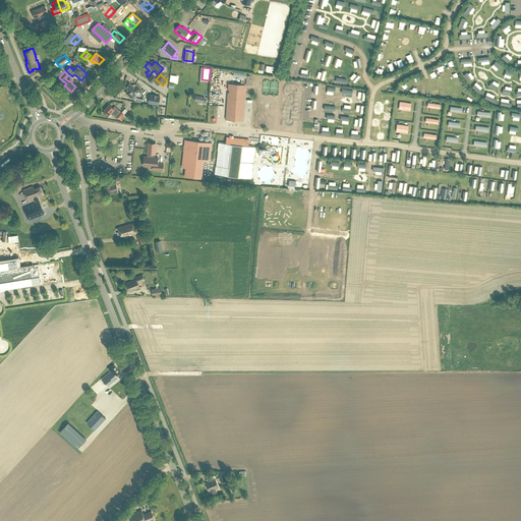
[(226,117),(243,118),(243,106),(245,82),(229,81),(228,88),(230,88),(229,91),(228,90),(227,106),(226,117)]
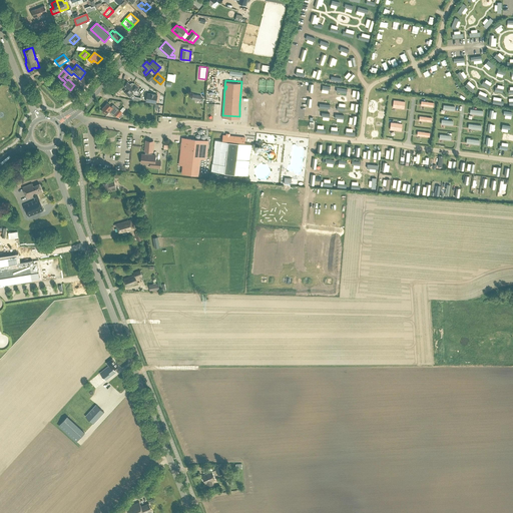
[(123,85),(126,88),(124,90),(124,92),(129,96),(132,92),(131,91),(133,89),(135,91),(138,87),(134,83),(134,84),(133,83),(132,83),(131,83),(130,84),(127,81),(123,85)]
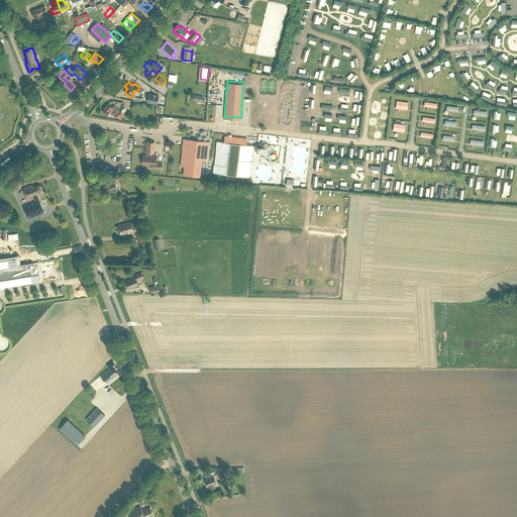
[(147,102),(158,103),(159,96),(156,95),(157,95),(151,94),(148,94),(147,102)]
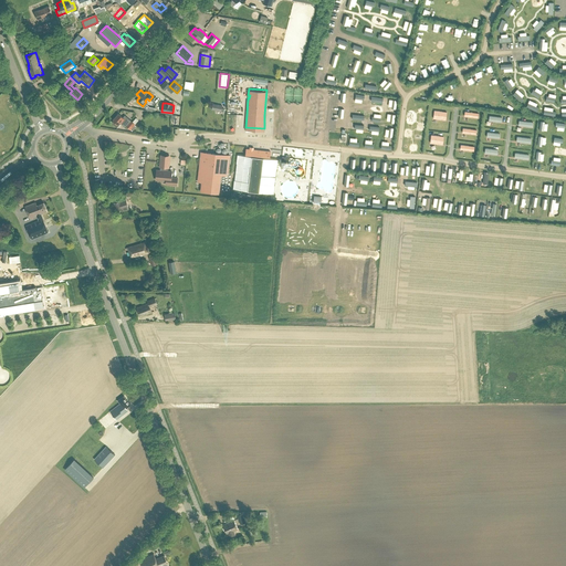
[(337,124),(344,125),(346,106),(336,105),(334,122),(338,122),(337,124)]
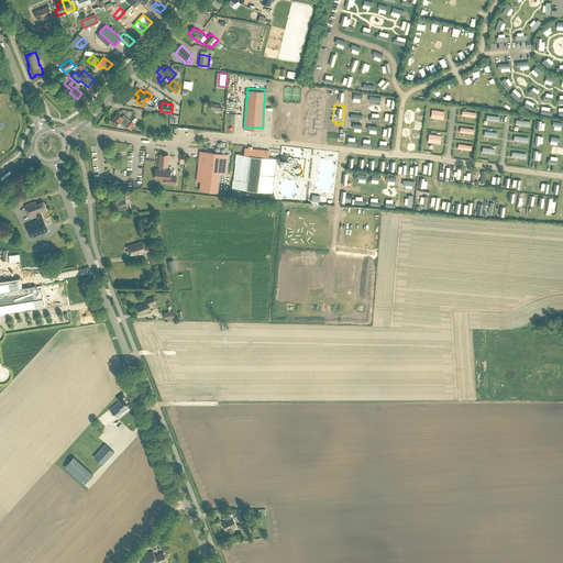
[(433,109),(433,117),(445,118),(446,109),(433,109)]
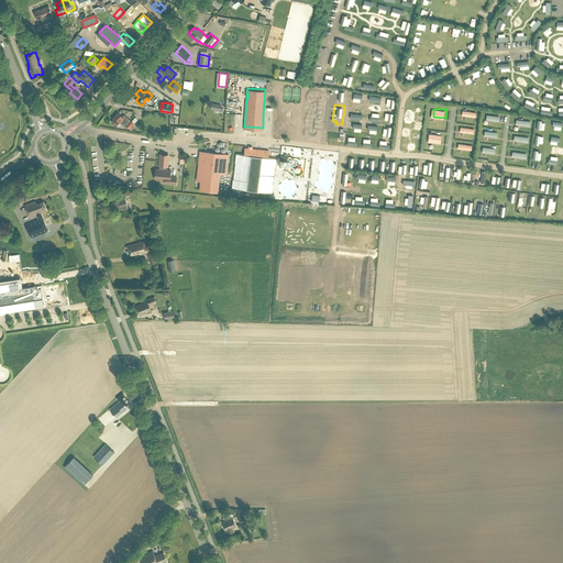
[(127,125),(132,130),(135,125),(133,124),(134,123),(127,117),(124,119),(118,113),(112,119),(113,120),(111,122),(117,127),(120,122),(124,127),(127,125)]
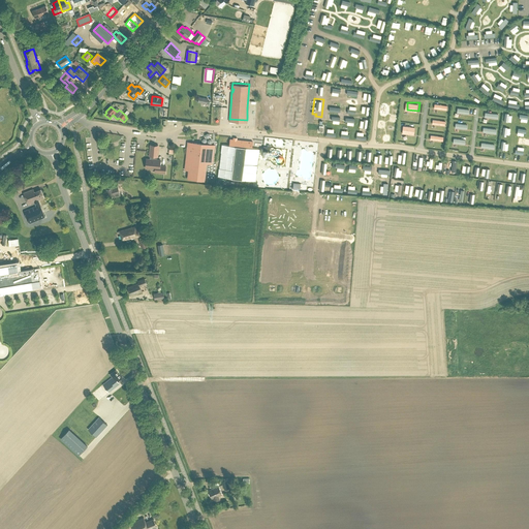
[(402,133),(413,134),(414,127),(403,126),(402,133)]
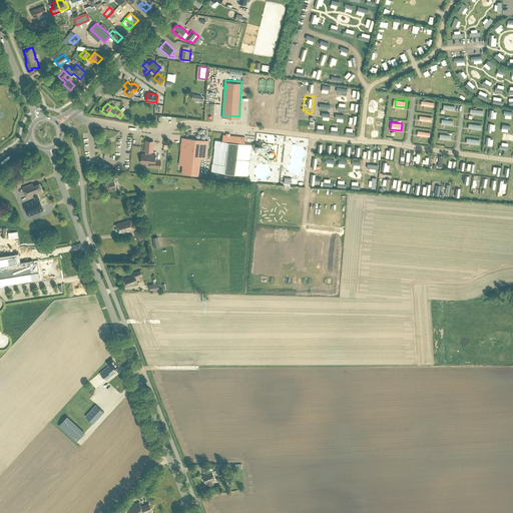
[(212,163),(211,171),(224,172),(226,173),(227,173),(234,174),(247,175),(248,167),(250,152),(251,144),(244,143),(244,137),(229,135),(229,133),(226,133),(226,135),(223,134),(222,140),(215,140),(214,147),(214,148),(212,163)]
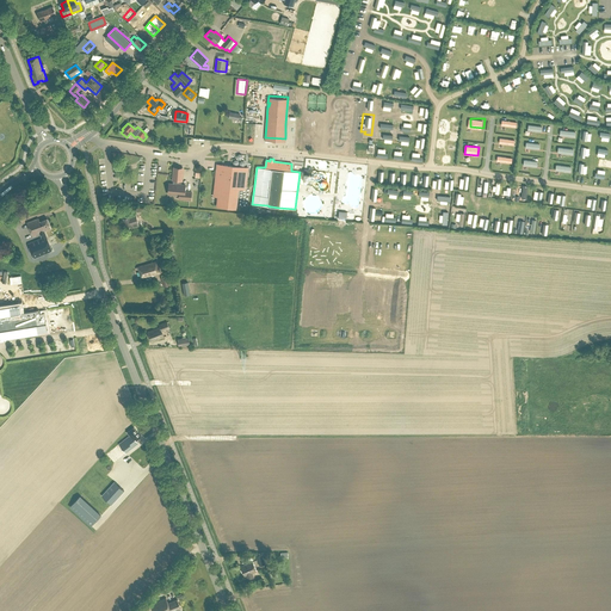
[(248,171),(216,166),(213,199),(217,199),(216,209),(236,211),(239,191),(246,192),(248,171)]
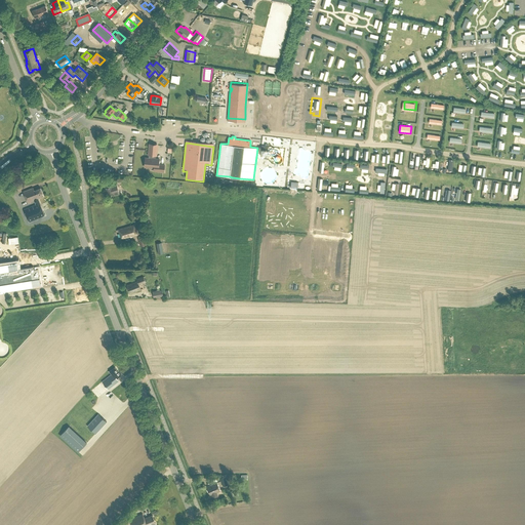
[(146,159),(145,168),(154,169),(153,172),(164,173),(164,166),(159,166),(159,161),(156,160),(158,146),(150,145),(149,159),(146,159)]
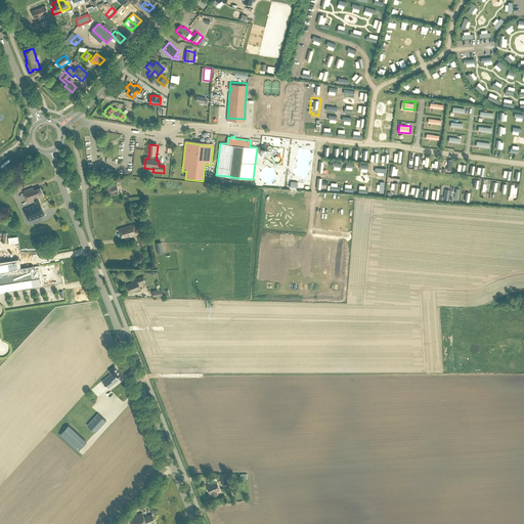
[(106,193),(107,193),(107,194),(114,193),(114,194),(119,193),(117,184),(112,185),(112,184),(105,186),(106,191),(106,193)]
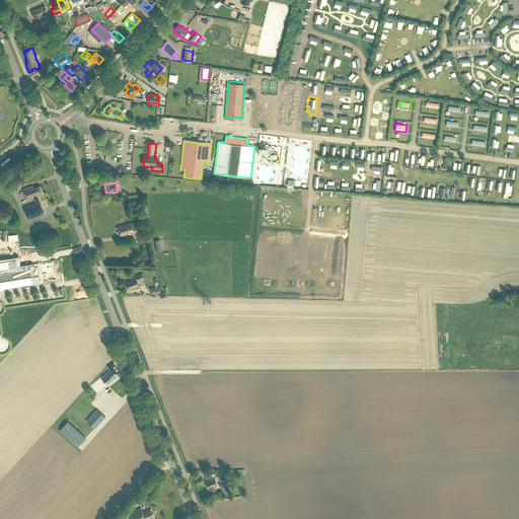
[(41,186),(33,188),(32,186),(22,190),(27,201),(33,198),(35,202),(23,207),(28,219),(45,213),(38,197),(44,194),(41,186)]
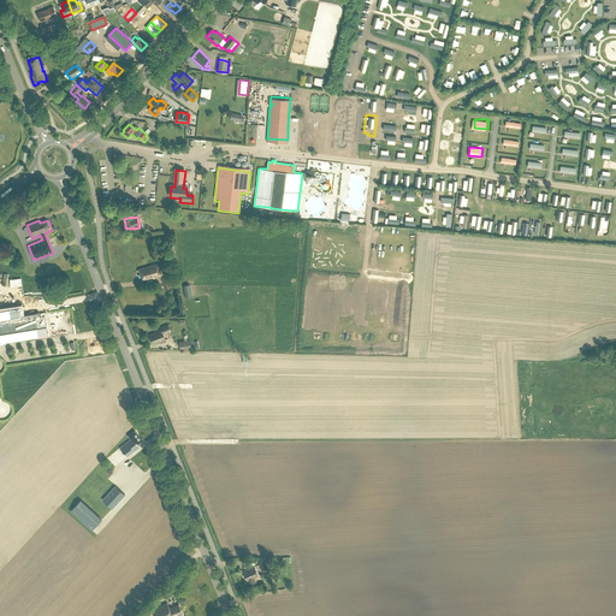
[(138,270),(142,279),(161,274),(158,264),(138,270)]
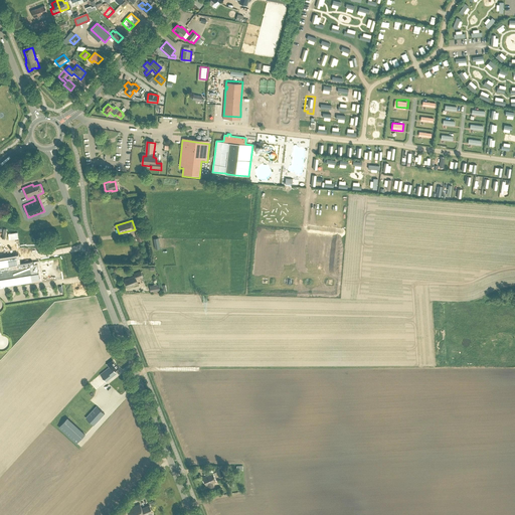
[(136,233),(138,241),(144,239),(142,232),(136,233)]
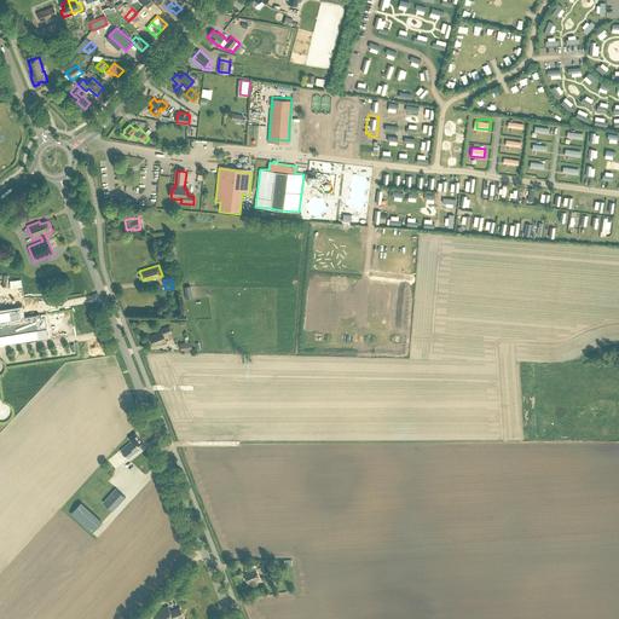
[(22,317),(22,316),(13,317),(13,318),(13,320),(0,322),(0,341),(39,336),(35,317),(22,319),(22,317)]
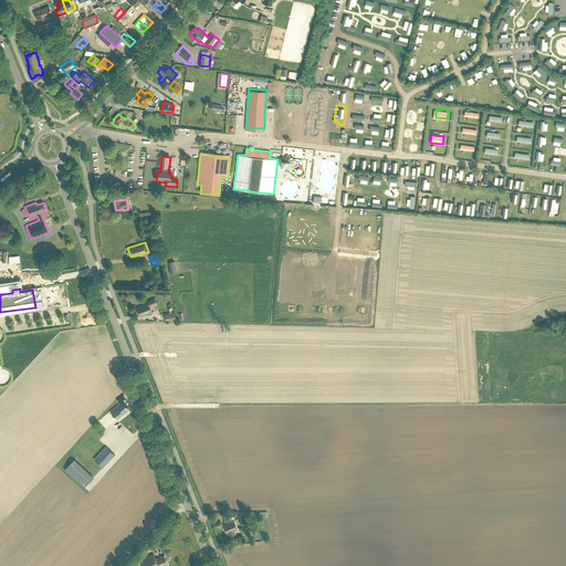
[(136,307),(140,316),(152,312),(149,305),(156,303),(155,297),(147,301),(148,303),(136,307)]
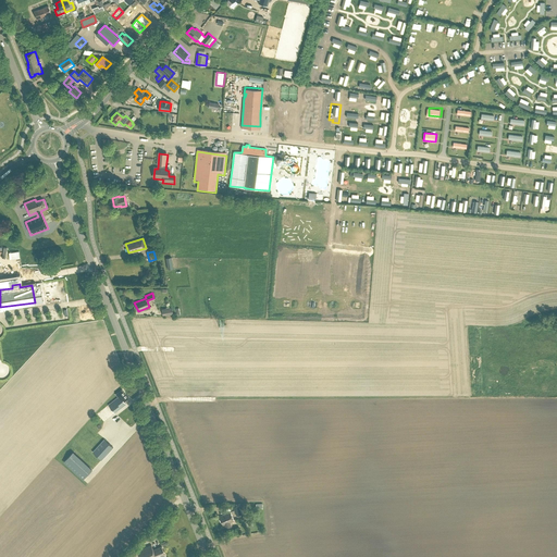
[(161,308),(162,316),(172,313),(171,307),(161,308)]
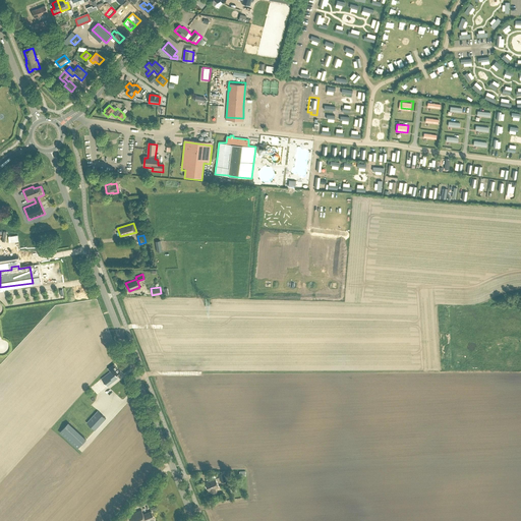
[(110,369),(101,378),(108,386),(118,378),(116,374),(120,371),(114,364),(109,368),(110,369)]
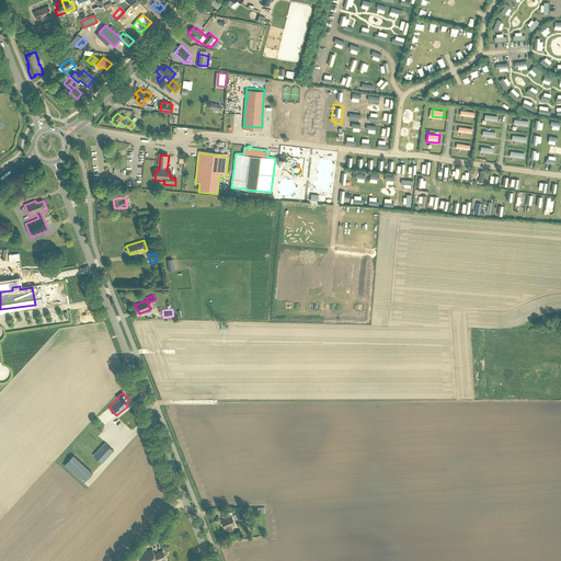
[(100,437),(88,450),(102,464),(114,450),(100,437)]
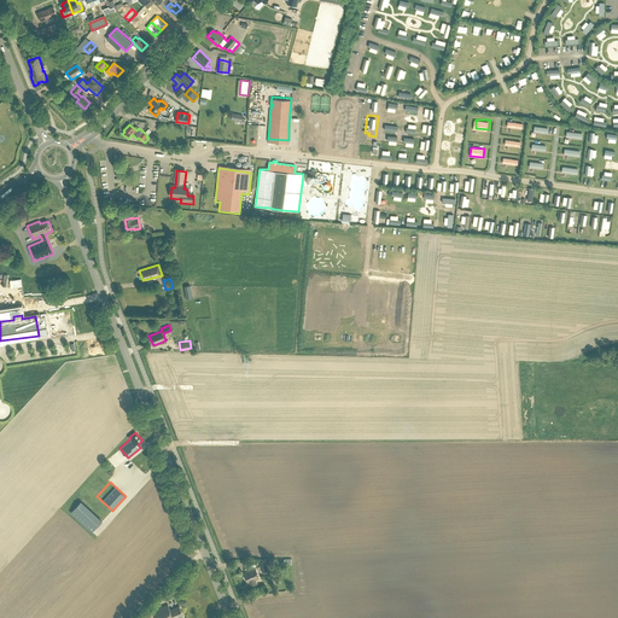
[(270,565),(269,563),(266,564),(264,560),(258,563),(262,572),(268,570),(268,566),(270,565)]
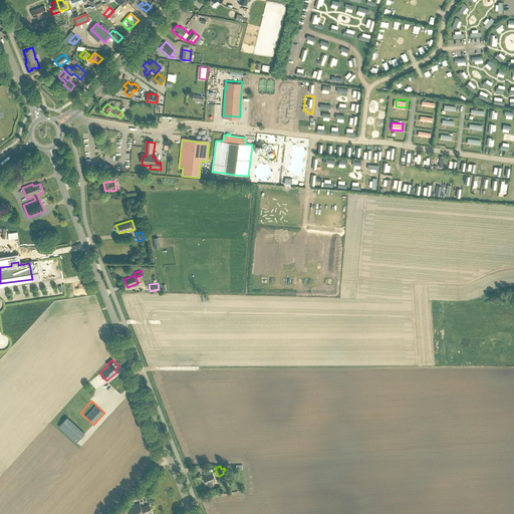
[(202,476),(206,484),(207,484),(209,487),(214,486),(212,482),(216,480),(212,472),(202,476)]
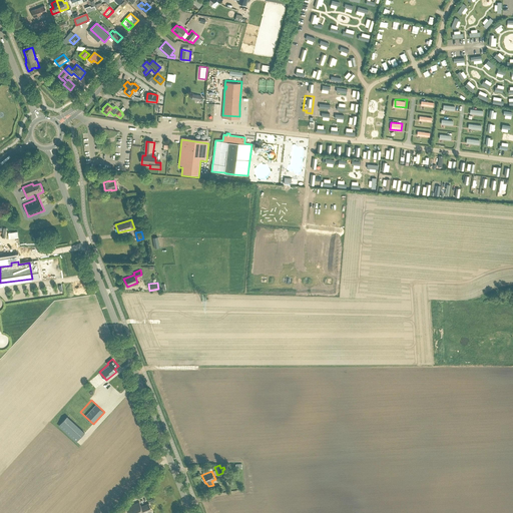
[(128,512),(144,512),(146,512),(151,512),(151,511),(151,510),(148,502),(140,506),(138,501),(126,506),(128,512)]
